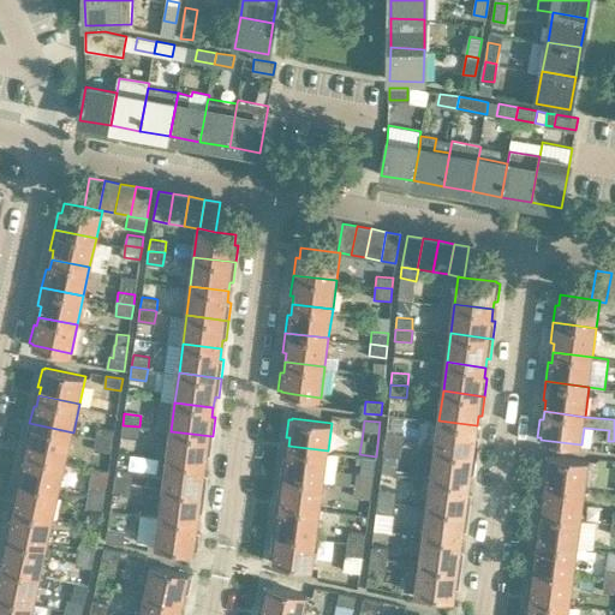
[(476,436),(477,425),(439,421),(435,449),(477,454),(479,436),(476,436)]
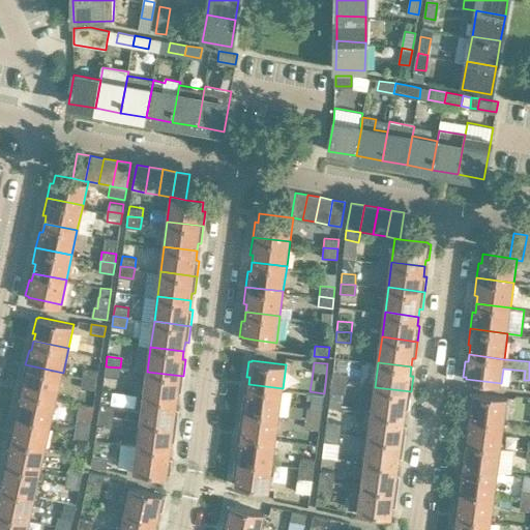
[(25,364),(22,382),(25,382),(23,389),(57,396),(63,373),(25,364)]
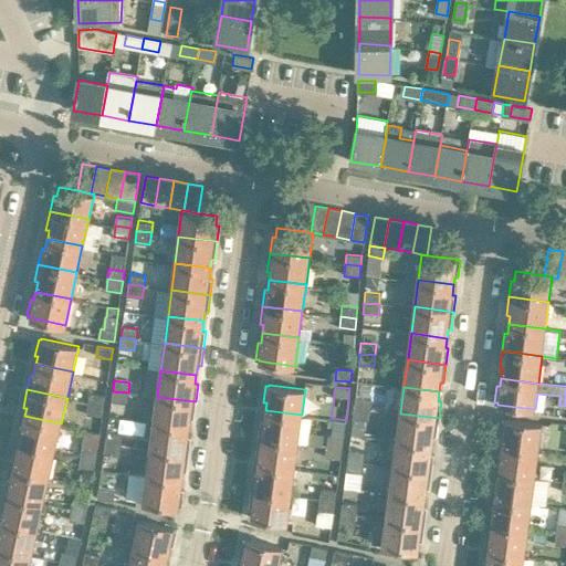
[(126,405),(128,392),(113,391),(111,401),(126,405)]
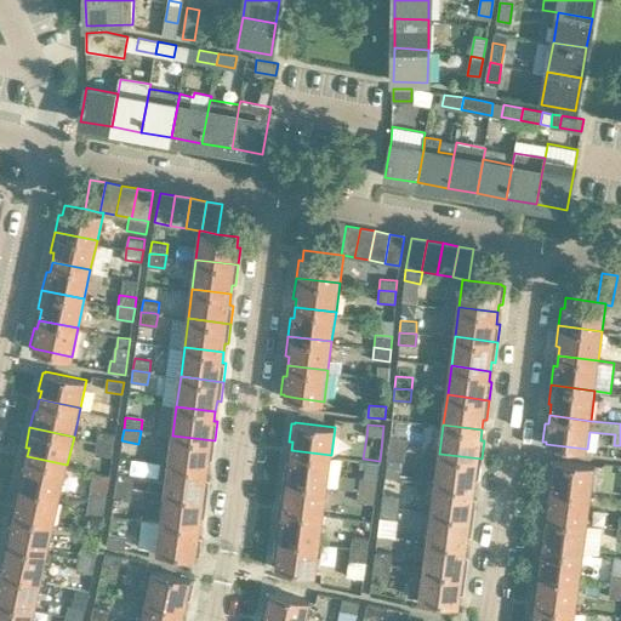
[(97,443),(114,445),(115,433),(100,431),(97,443)]
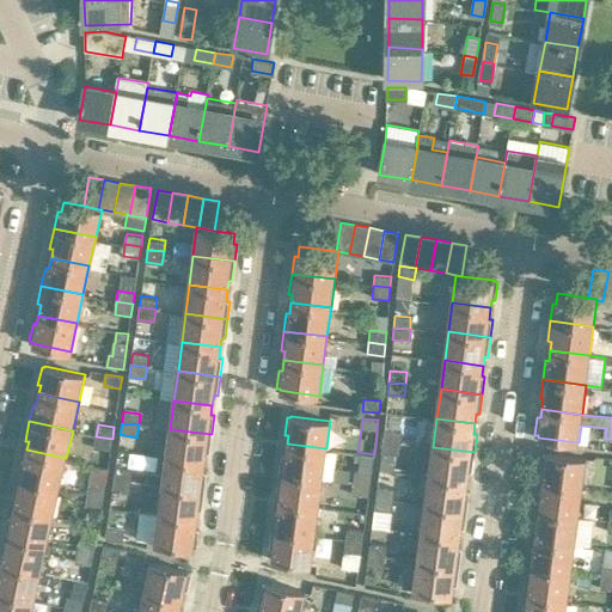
[(401,430),(384,428),(383,440),(399,442),(401,430)]
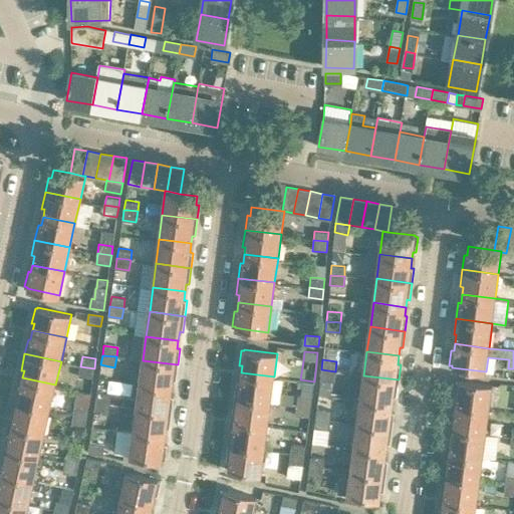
[(175,390),(178,364),(143,360),(140,384),(175,390)]
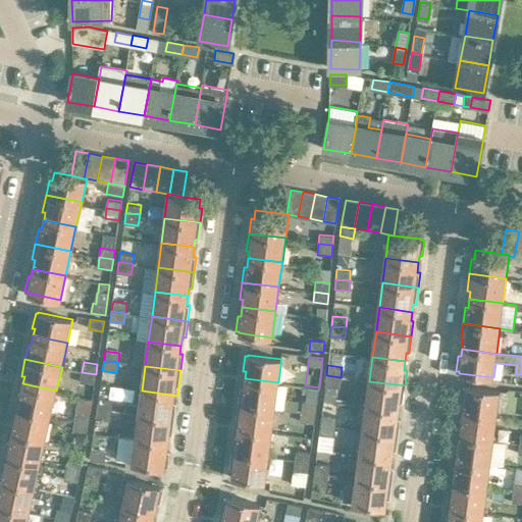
[(81,382),(95,384),(96,374),(82,372),(81,382)]
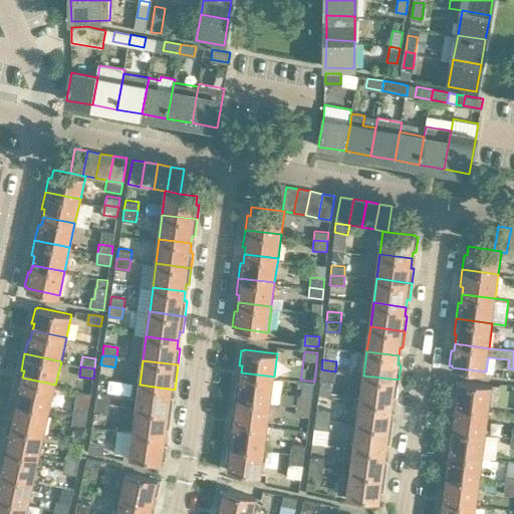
[(334,381),(335,371),(321,369),(320,379),(334,381)]
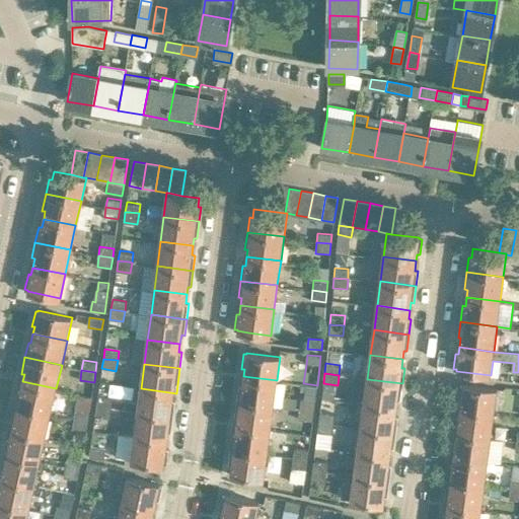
[(239,385),(237,400),(274,405),(277,380),(243,376),(242,385),(239,385)]
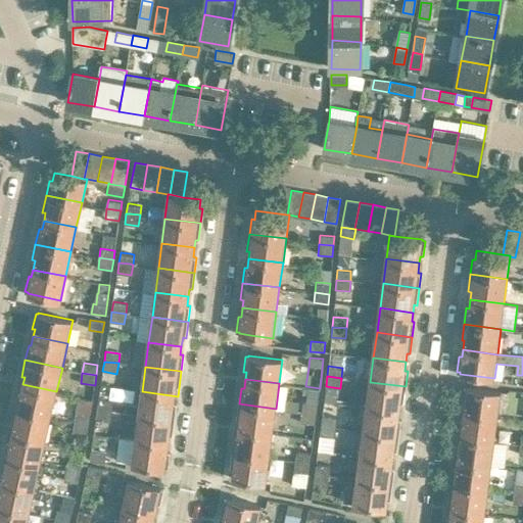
[(406,386),(370,382),(367,407),(399,411),(400,402),(403,403),(406,386)]
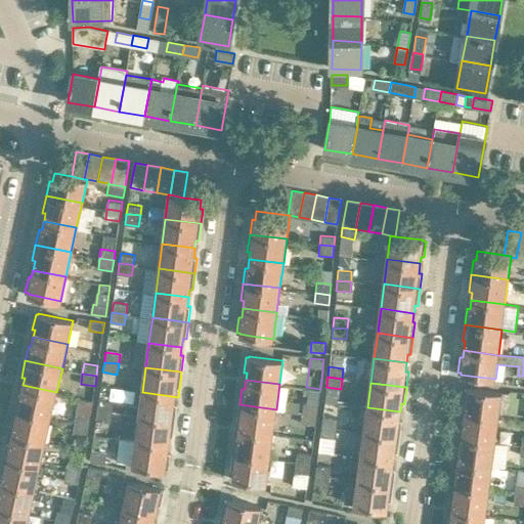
[(17,394),(14,408),(51,417),(56,392),(23,385),(20,394),(17,393),(17,394)]
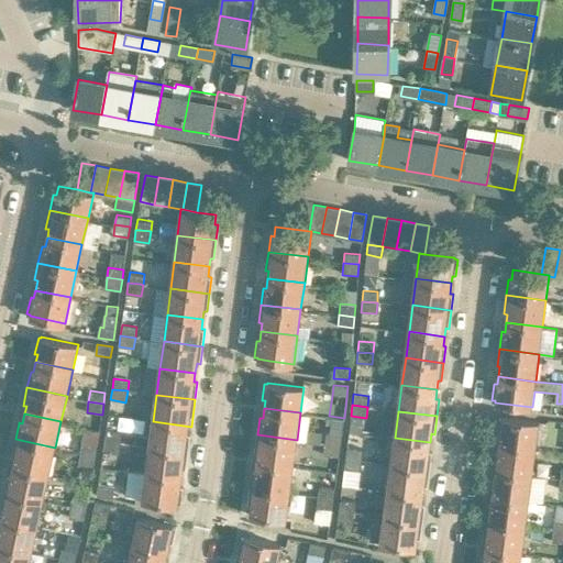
[(327,432),(326,443),(341,445),(342,434),(344,418),(329,416),(328,422),(332,422),(331,432),(327,432)]
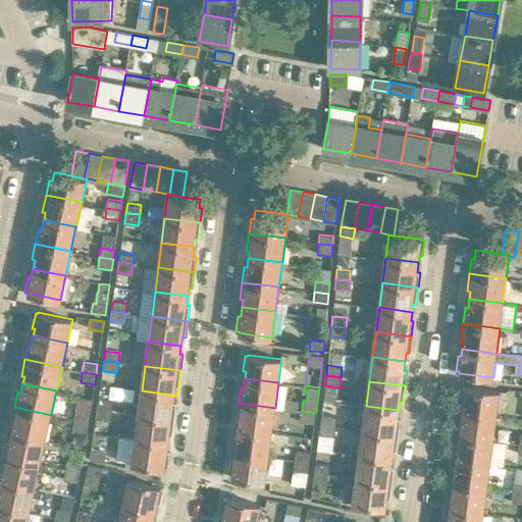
[(464,403),(463,410),(497,414),(500,390),(466,386),(466,387),(463,387),(461,403),(464,403)]
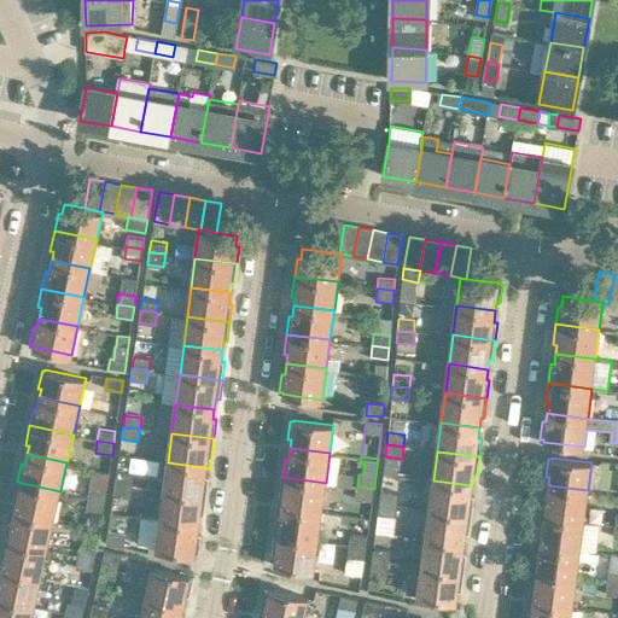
[(207,497),(210,468),(168,462),(164,491),(207,497)]
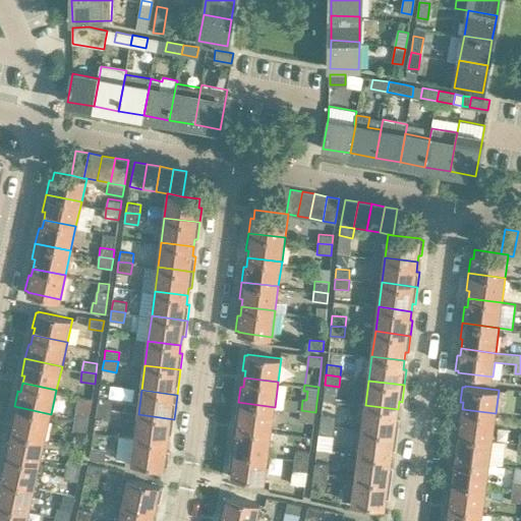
[(112,401),(98,399),(97,409),(110,411),(112,401)]
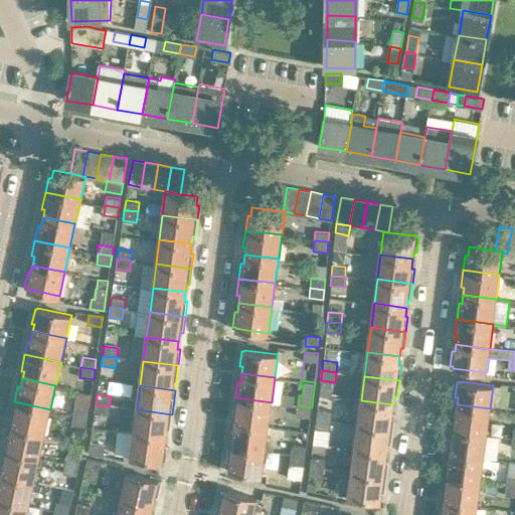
[(236,414),(234,422),(269,426),(272,402),(235,397),(233,413),(236,414)]
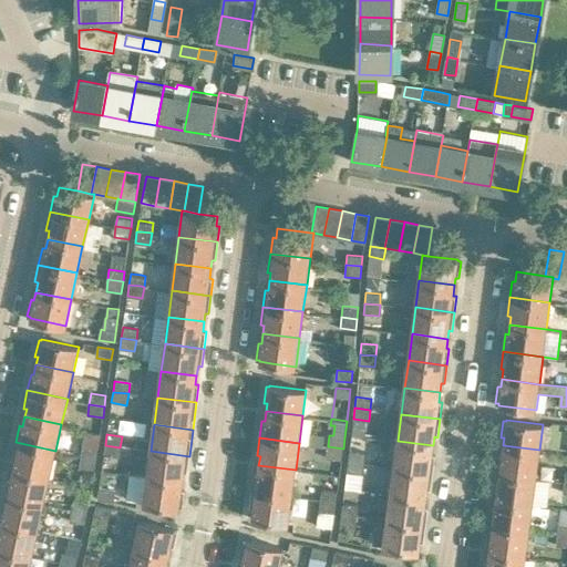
[(432,454),(433,445),(398,441),(394,467),(433,473),(435,455),(432,454)]
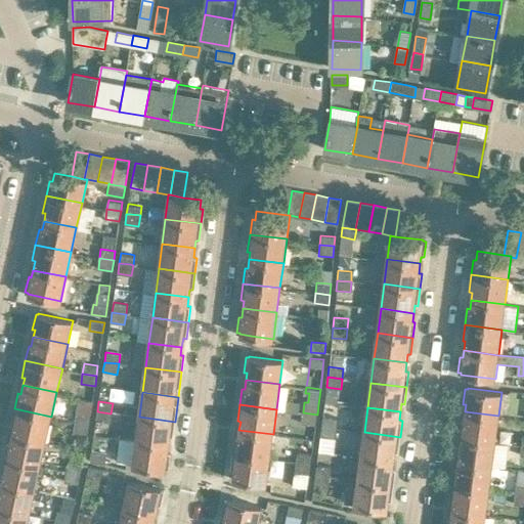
[(14,408),(10,425),(13,426),(12,434),(46,441),(51,417),(14,408)]
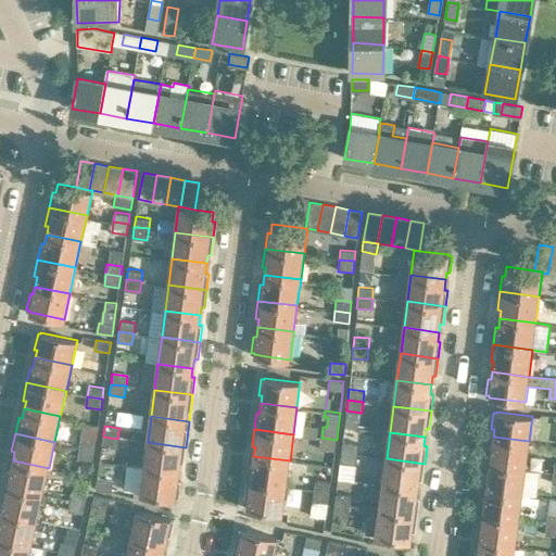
[(116,450),(117,439),(103,437),(101,447),(116,450)]
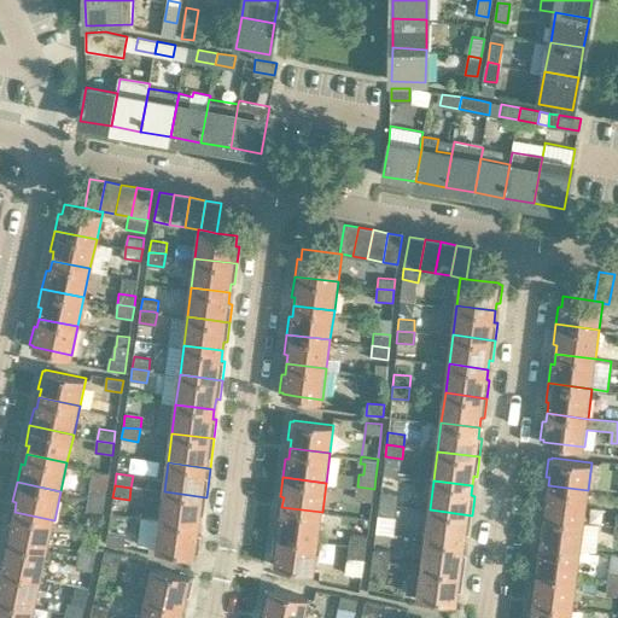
[(543,496),(541,514),(584,520),(588,490),(548,485),(547,497),(543,496)]
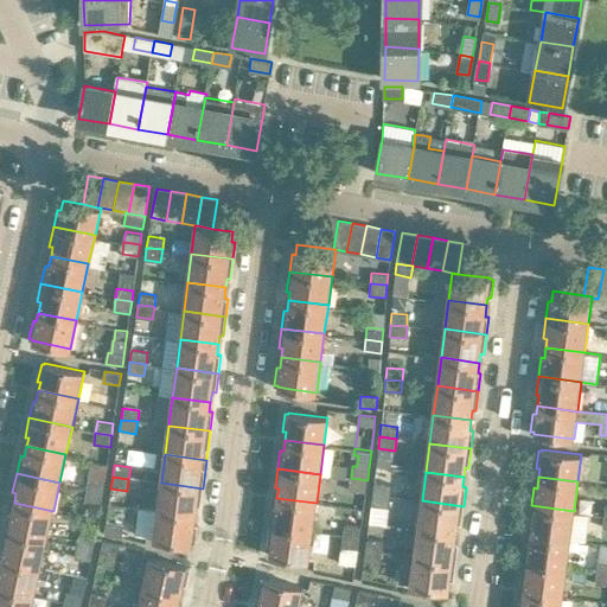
[(87,490),(103,492),(104,480),(89,478),(87,490)]
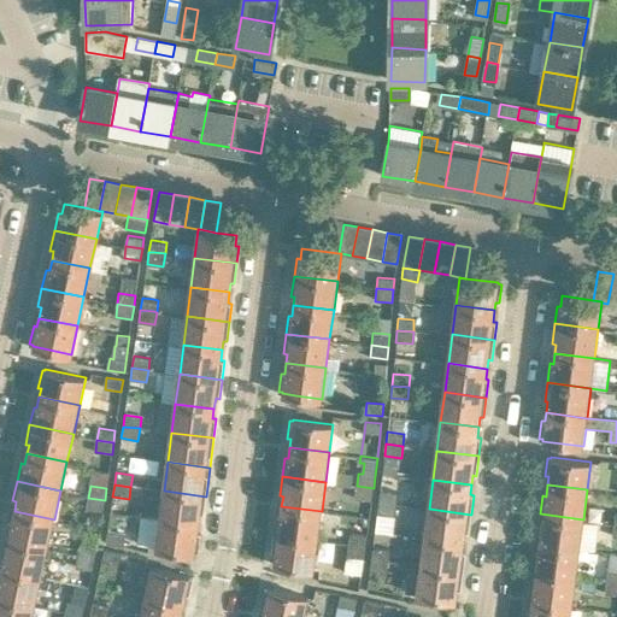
[(374,488),(357,486),(356,498),(372,500),(374,488)]
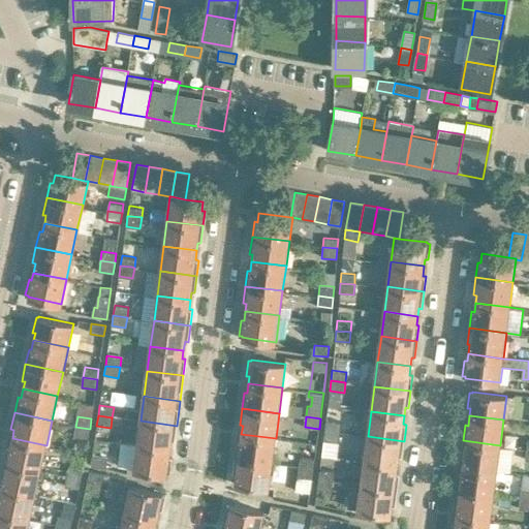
[(327,419),(324,430),(339,432),(340,422),(327,419)]
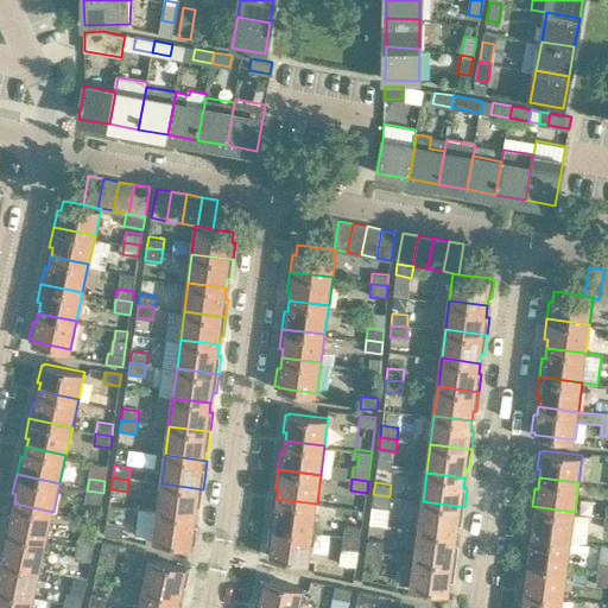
[(201,507),(203,489),(162,483),(158,512),(196,518),(197,506),(201,507)]
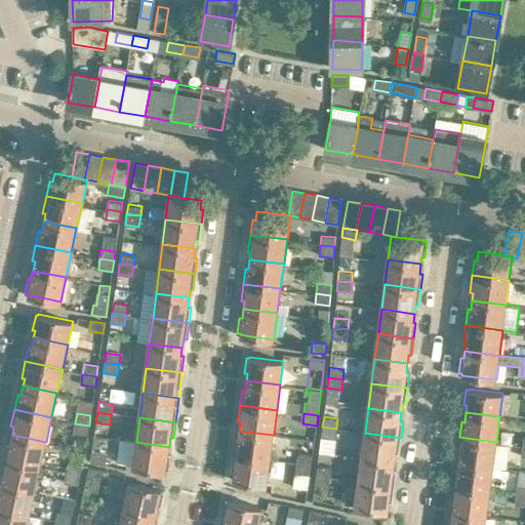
[(74,434),(87,436),(89,426),(75,423),(74,434)]
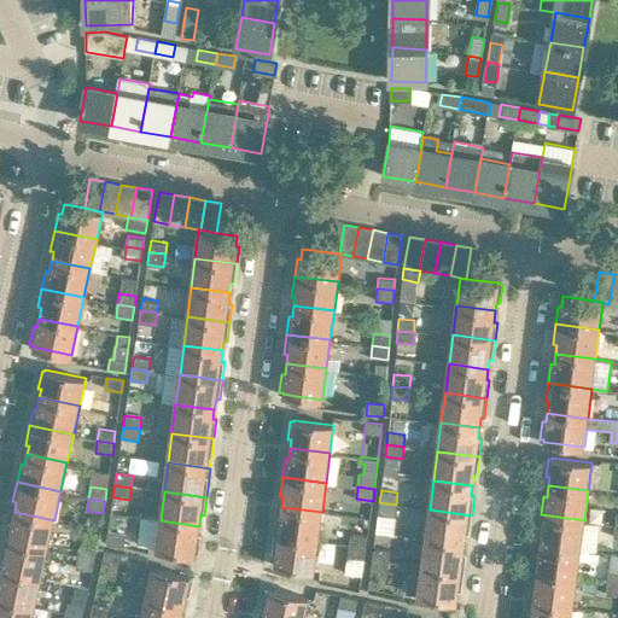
[(395,517),(396,505),(379,502),(378,514),(395,517)]
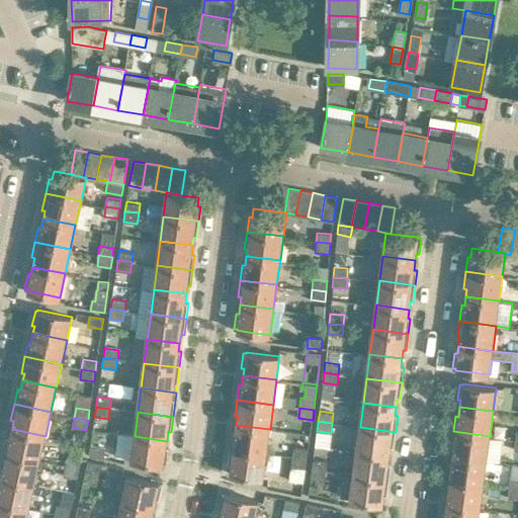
[(232,432),(230,449),(267,454),(270,429),(236,425),(235,433),(232,432)]
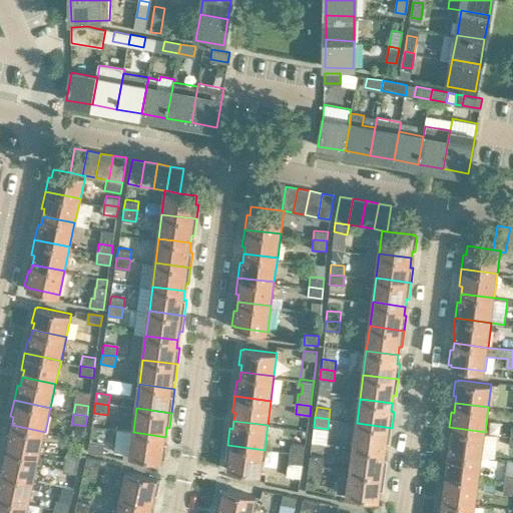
[(392,428),(357,423),(354,447),(385,451),(387,443),(390,443),(392,428)]
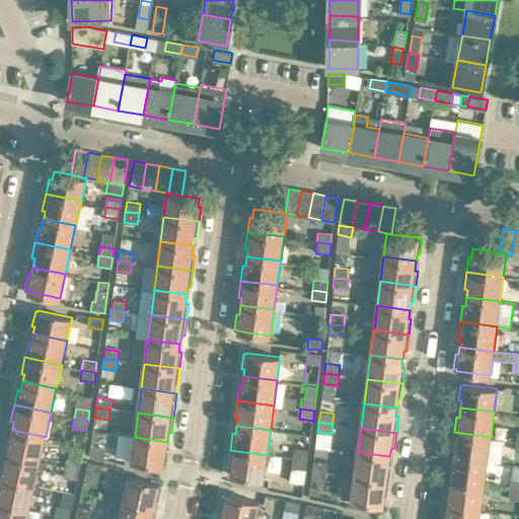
[(7,438),(3,453),(41,461),(46,437),(12,430),(10,439),(7,438)]
